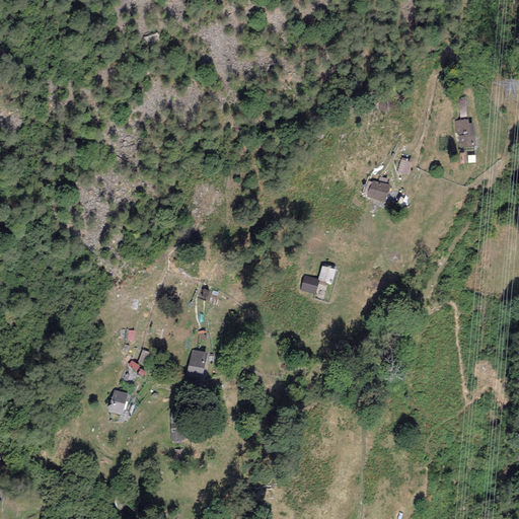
[(468,120),(454,121),(456,138),(459,138),(460,147),(475,146),(473,124),(469,124),(468,120)]
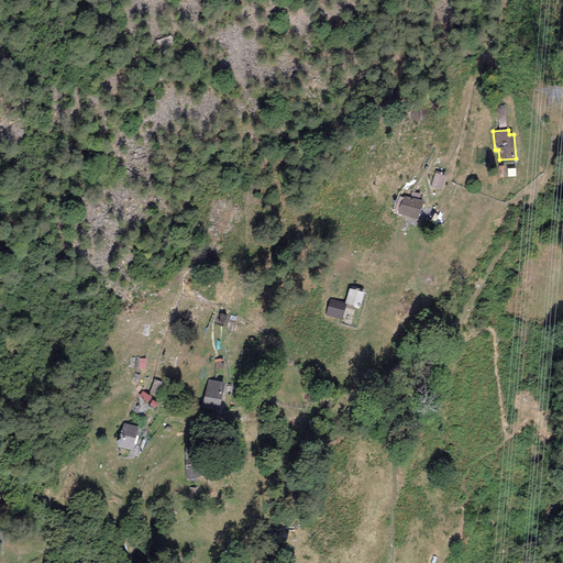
[(446,178),(434,174),(430,187),(442,191),(446,178)]
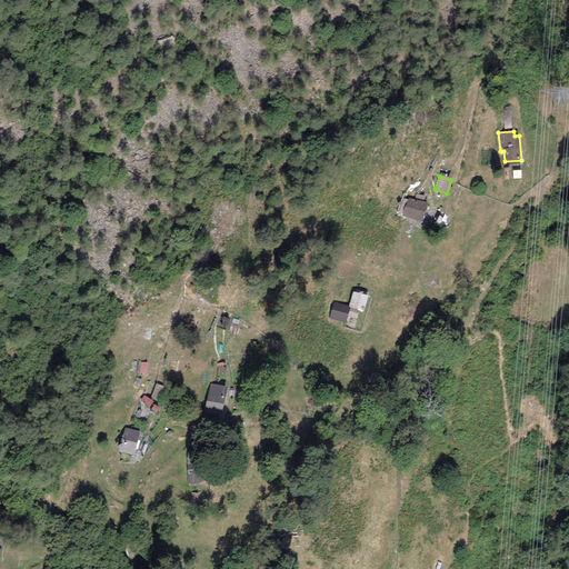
[(428,205),(408,199),(402,217),(421,223),(428,205)]
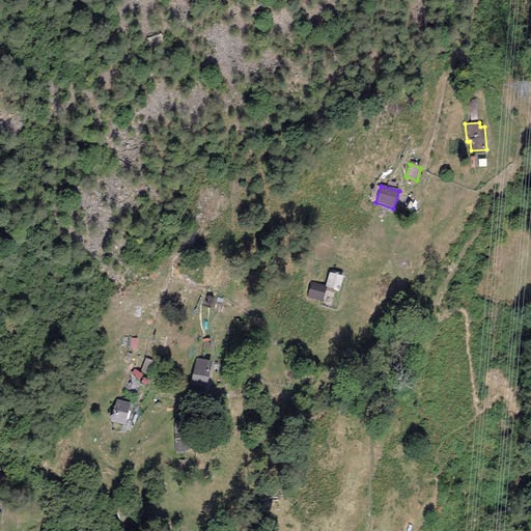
[(325,286),(311,282),(307,298),(323,302),(326,287),(339,291),(343,277),(330,273),(325,286)]
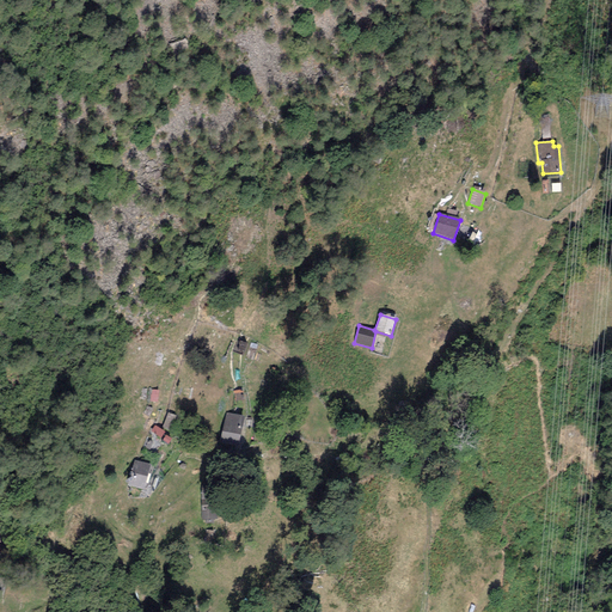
[(245,416),(226,412),(219,442),(238,447),(245,416)]
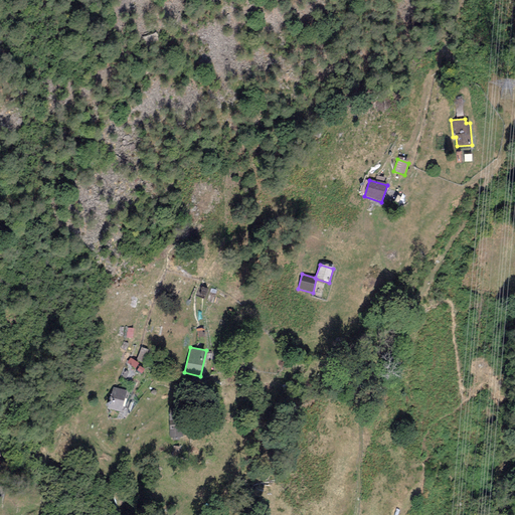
[(126,391),(112,387),(106,408),(120,412),(126,391)]
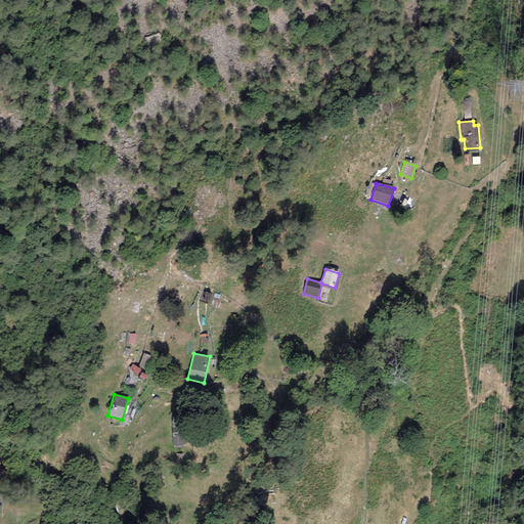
[(186,406),(177,405),(176,412),(172,412),(173,445),(186,445),(186,406)]
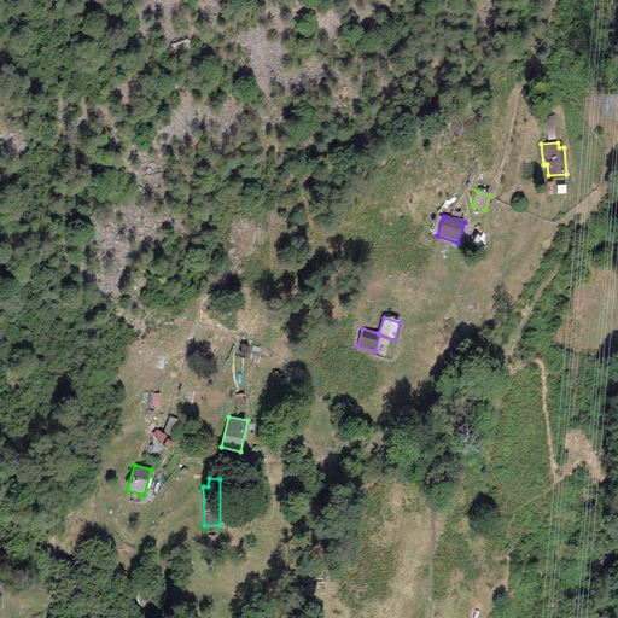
All buildings are outlined.
